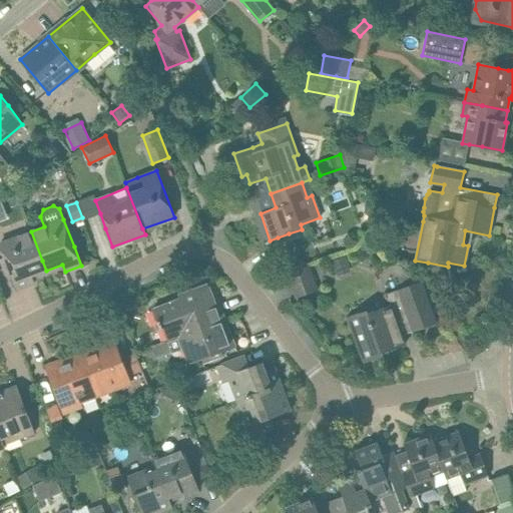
[(31,231),(0,242),(0,243),(11,271),(17,290),(33,284),(30,277),(46,271),(42,261),(31,231)]
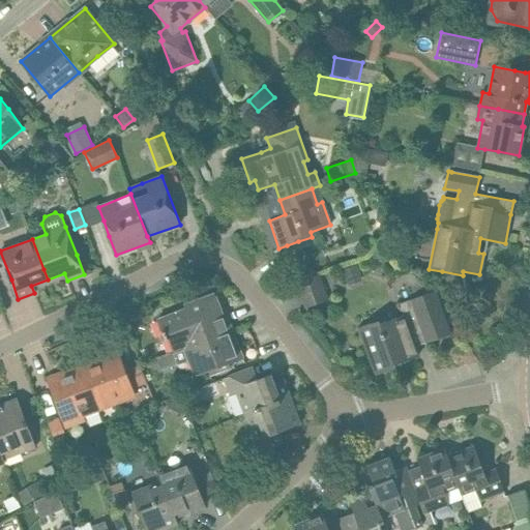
[(319,274),(317,275),(297,282),(305,307),(325,300),(328,300),(319,274)]
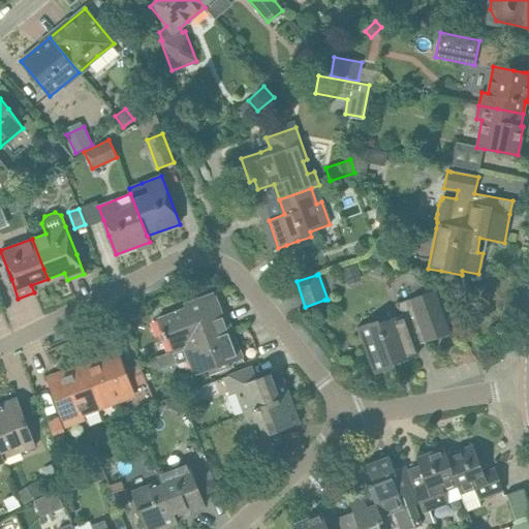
[(378,319),(359,327),(369,356),(375,374),(387,369),(396,367),(395,364),(417,355),(414,346),(408,329),(414,327),(419,324),(426,342),(449,334),(442,314),(434,290),(405,301),(397,304),(401,315),(380,322),(378,319)]
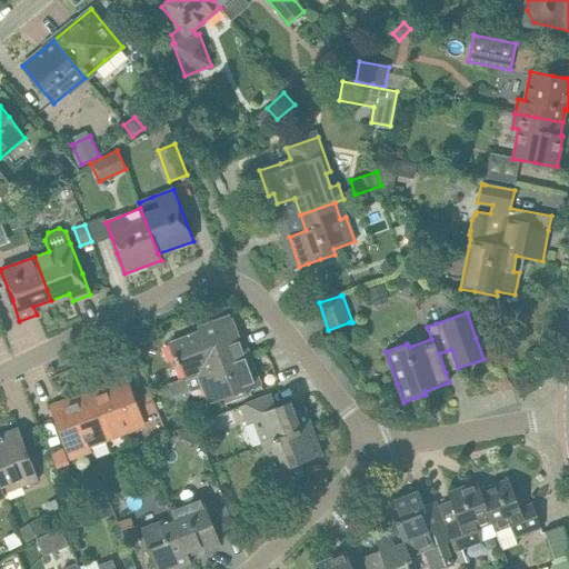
[(229,316),(198,328),(200,331),(169,342),(177,363),(181,362),(187,377),(196,373),(222,362),(241,356),(249,352),(243,339),(239,341),(229,316)]
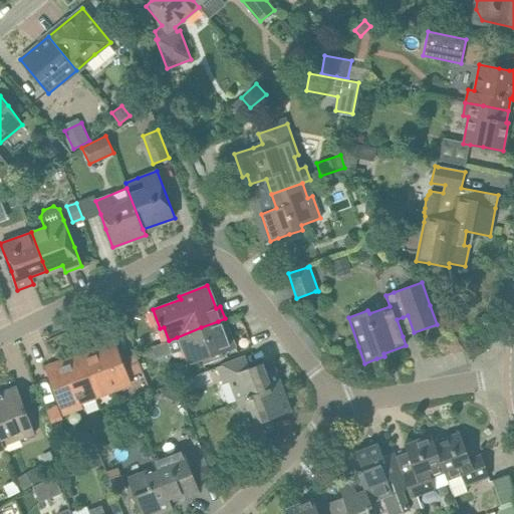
[(210,361),(217,359),(224,356),(222,352),(235,347),(225,318),(218,321),(201,327),(177,337),(187,364),(201,359),(203,364),(210,361)]
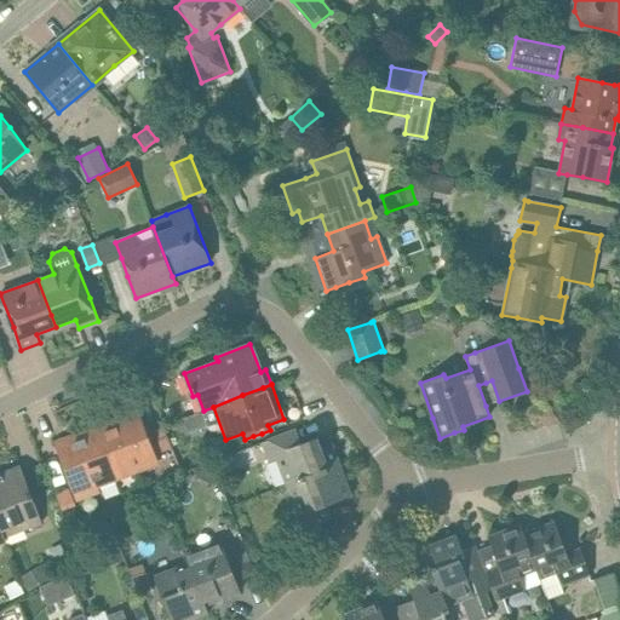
[(200,428),(207,425),(202,411),(195,413),(200,428)]
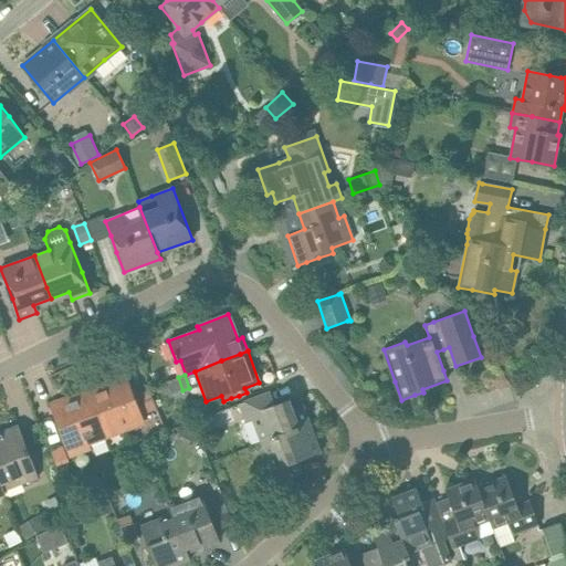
[(124,377),(101,386),(103,390),(90,395),(106,438),(142,425),(132,398),(124,377)]
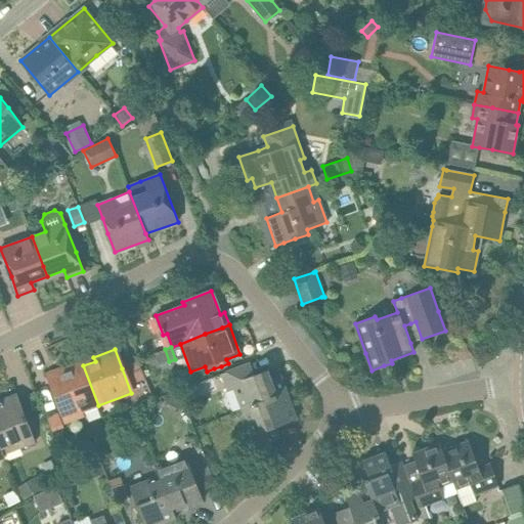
[(163,363),(169,361),(165,349),(158,352),(163,363)]
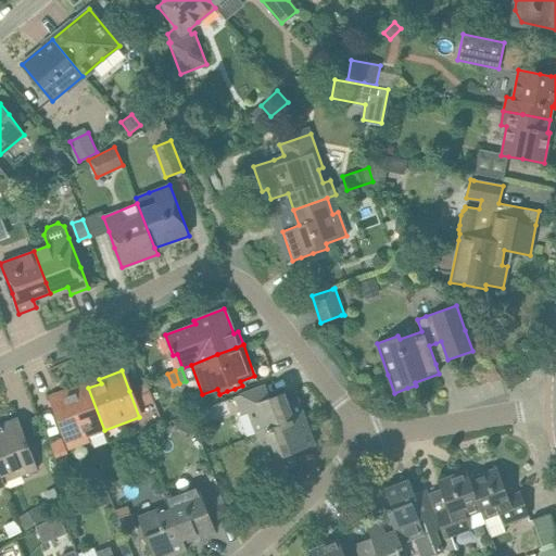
[(166,389),(173,386),(167,374),(161,376),(166,389)]
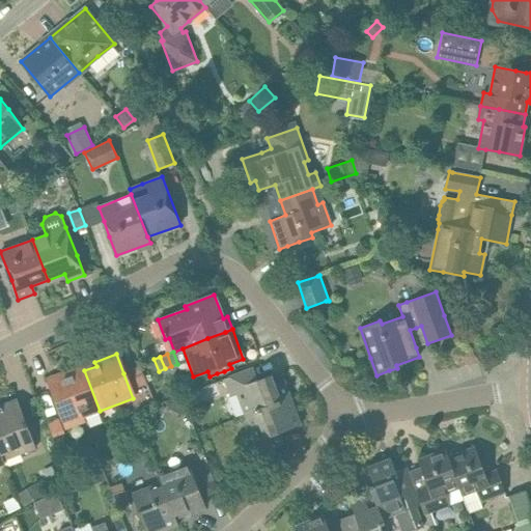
[(253,368),(224,380),(230,396),(236,394),(245,416),(254,412),(253,410),(271,403),(272,406),(280,402),(279,400),(289,396),(284,381),(274,385),(271,374),(258,380),(253,368)]
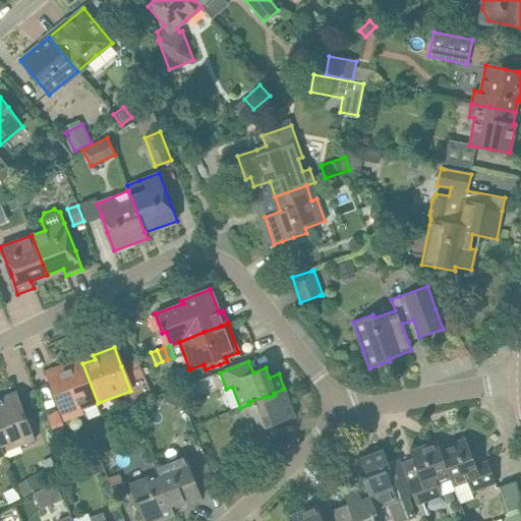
[(72,367),(70,363),(50,371),(65,414),(98,403),(82,363),(72,367)]
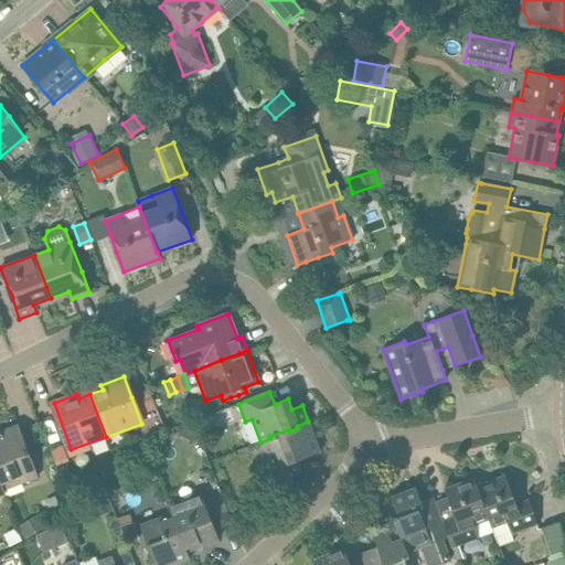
[(270,438),(260,443),(268,464),(263,466),(272,490),(290,482),(288,478),(304,472),(298,459),(319,451),(308,422),(297,426),(298,428),(289,432),(288,429),(269,436),(270,438)]
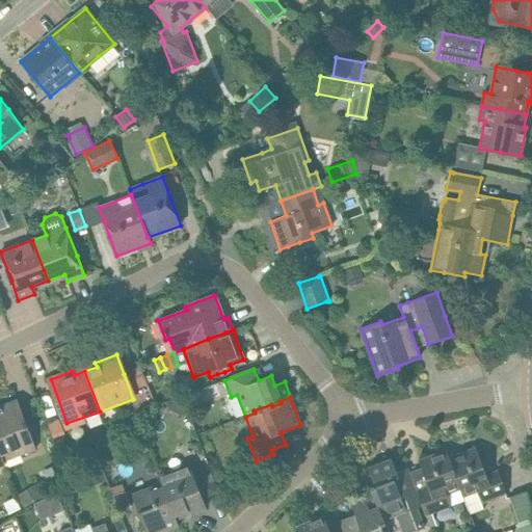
[(0,406),(0,453),(3,460),(36,449),(25,420),(18,400),(0,406)]
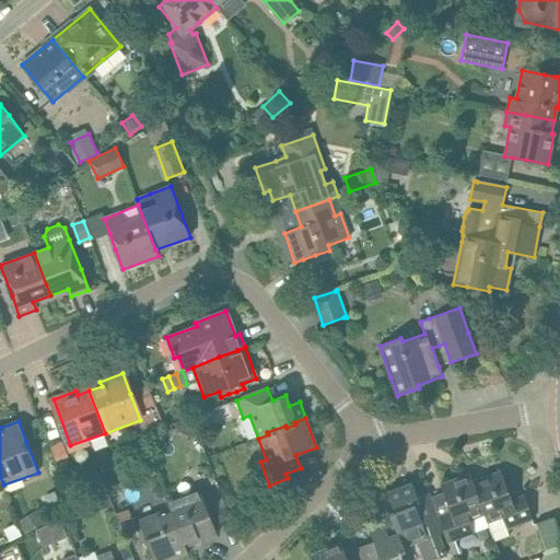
[(501,471),(473,481),(471,482),(485,514),(483,514),(494,543),(510,537),(506,529),(533,520),(524,494),(512,500),(501,471)]
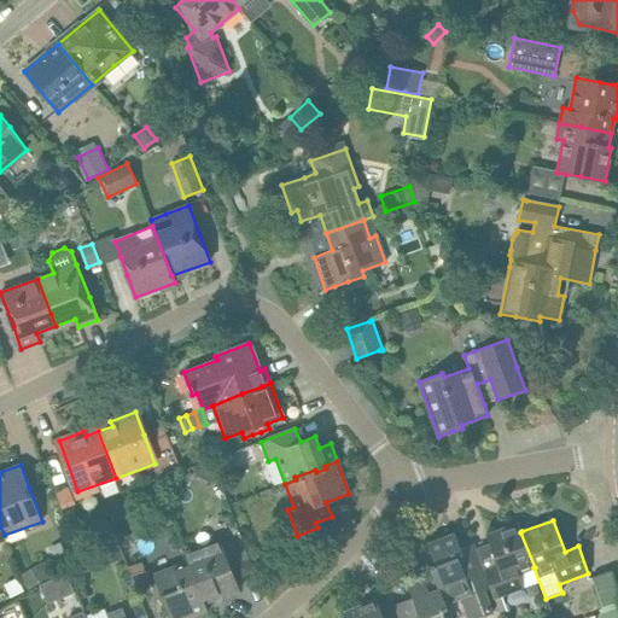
[(518,523),(487,535),(499,566),(484,571),(484,572),(491,589),(491,588),(495,598),(523,587),(518,573),(534,567),(535,567),(520,532),(522,531),(518,523)]
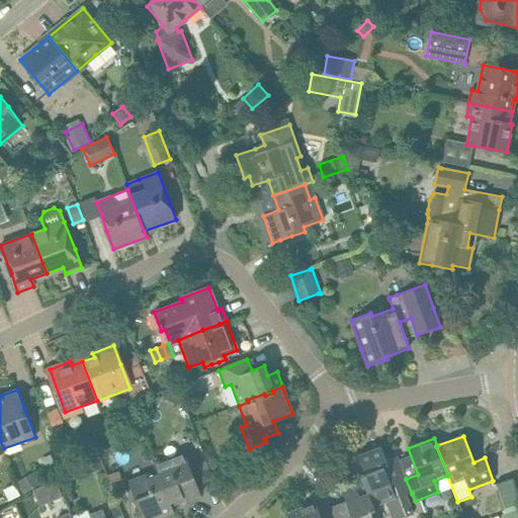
[(65,465),(80,460),(74,441),(59,447),(65,465)]
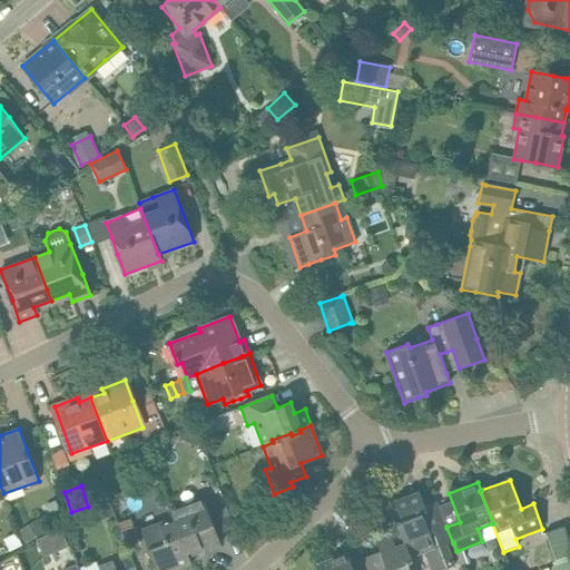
[(394,501),(402,521),(396,523),(399,528),(411,558),(424,553),(431,569),(439,569),(454,564),(446,546),(453,543),(446,528),(446,527),(438,501),(424,505),(419,491),(394,501)]
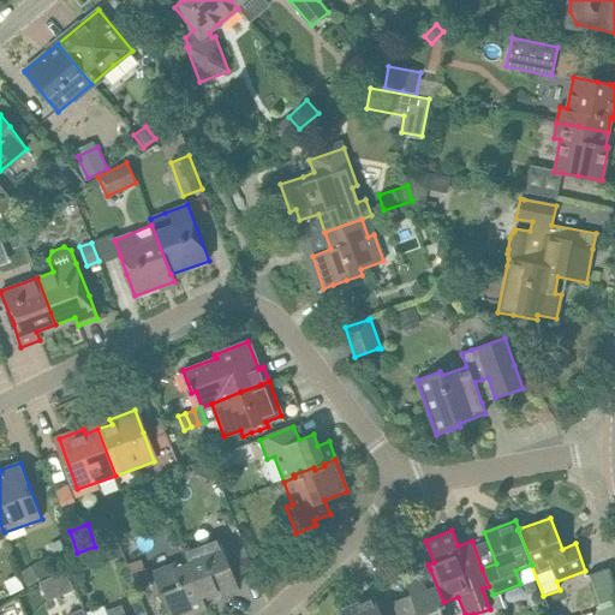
[(186,559),(187,559),(191,568),(203,601),(204,601),(238,587),(220,537),(184,550),(186,559)]
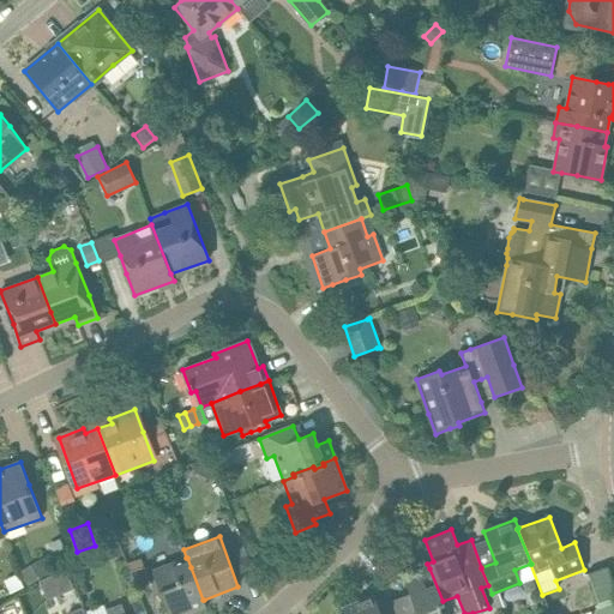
[(187,558),(186,558),(151,571),(163,599),(168,613),(188,613),(206,607),(204,600),(203,600),(191,567),(187,558)]
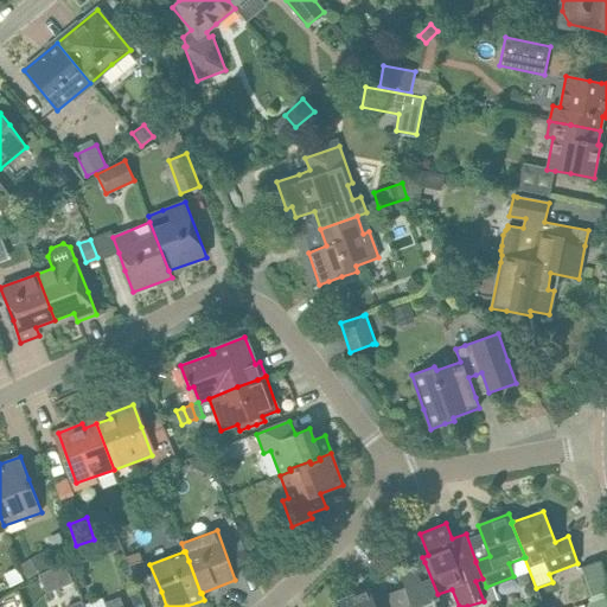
[(581,568),(592,598),(606,592),(599,561),(581,568)]
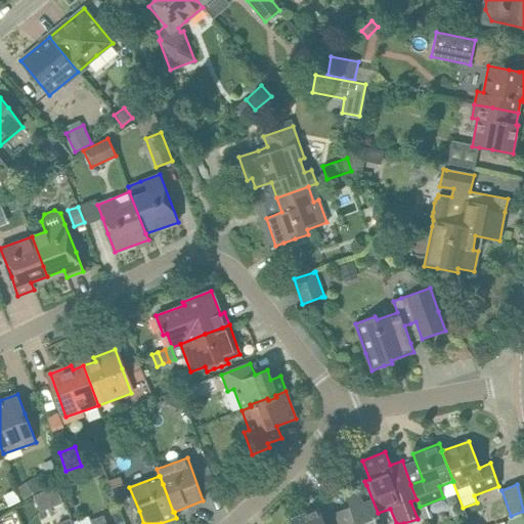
[(51,507),(63,503),(56,485),(45,490),(51,507)]
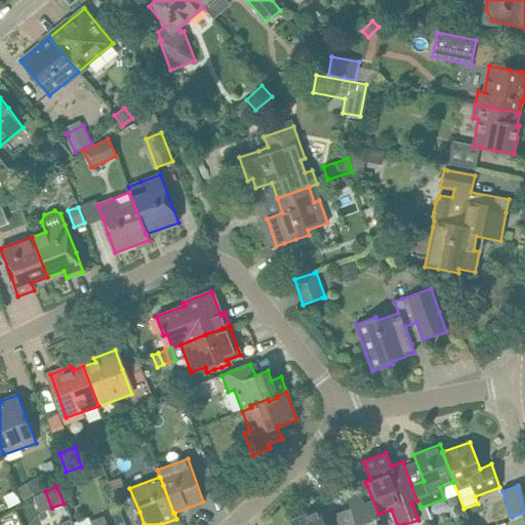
[(129,500),(122,486),(112,490),(118,503),(119,505),(129,500)]
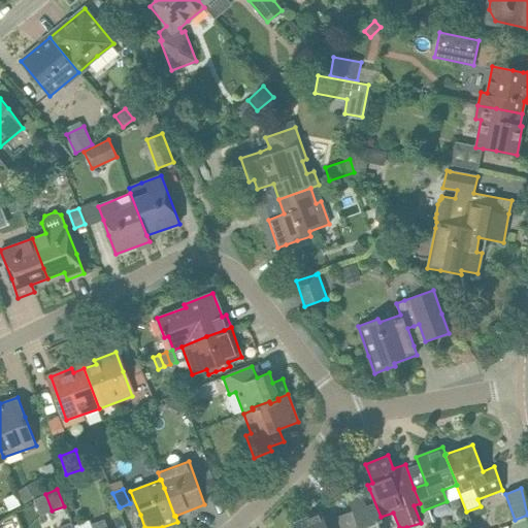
[(369,489),(347,497),(352,510),(336,517),(340,527),(380,527),(377,522),(382,520),(381,517),(369,489)]
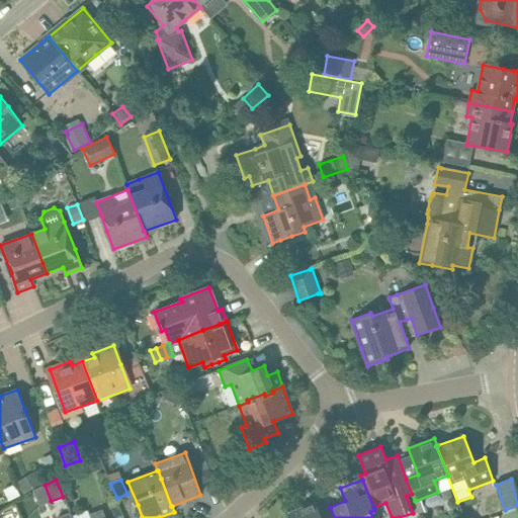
[(117,498),(116,497),(108,500),(114,517),(116,517),(123,516),(117,498)]
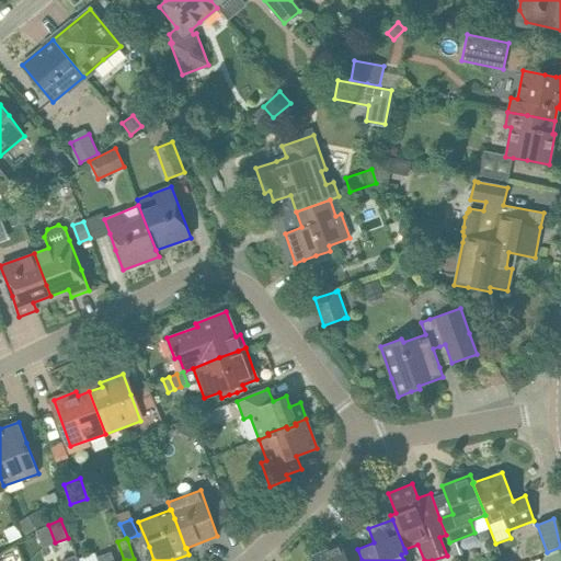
[(315,560),(347,560),(342,544),(312,556),(315,560)]
